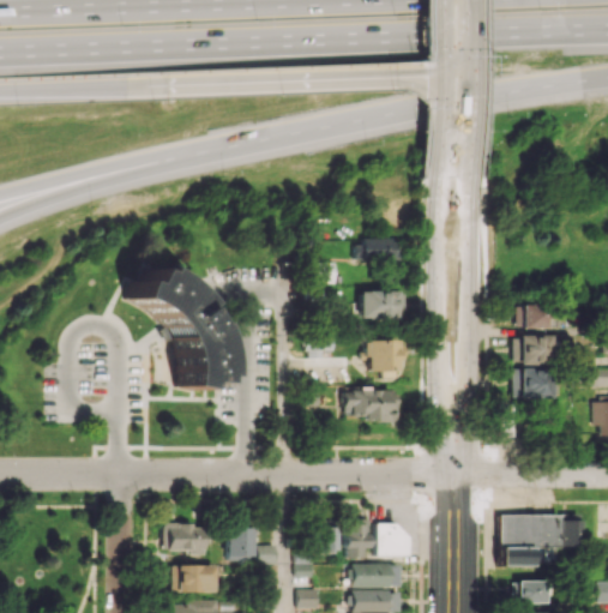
[(363,240),(365,263),(403,262),(402,238),(363,240)]
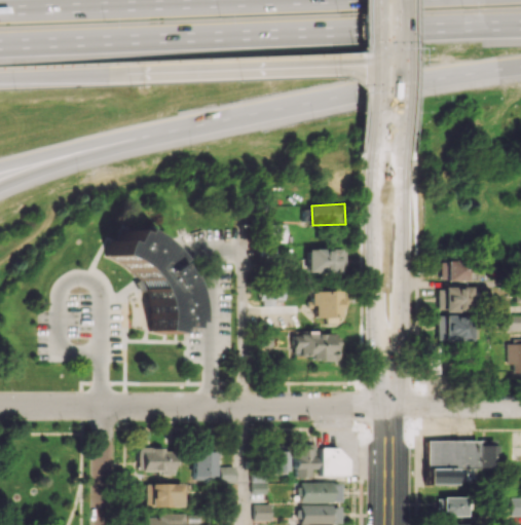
[(271,225),(289,225),(289,242),(271,242),(271,225)]
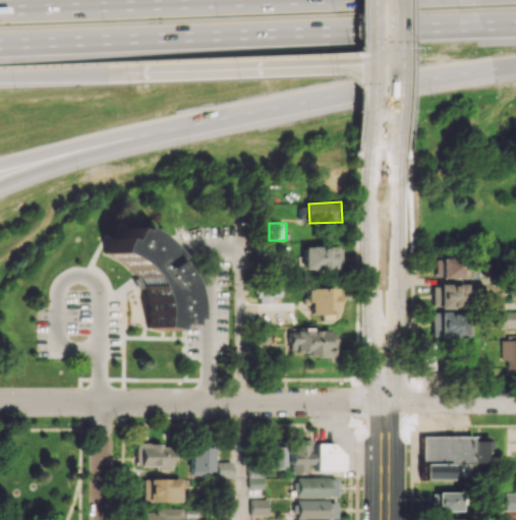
[(132,227),(138,231),(144,234),(149,238),(154,242),(159,247),(162,250),(165,254),(168,258),(162,263),(170,277),(177,274),(179,278),(180,284),(182,291),(184,296),(184,302),(185,309),(185,313),(185,320),(181,320),(180,326),(167,325),(166,331),(152,328),(152,324),(153,320),(153,314),(153,310),(152,305),(152,301),(151,297),(150,294),(149,291),(147,288),(145,284),(144,281),(141,278),(138,275),(135,271),(132,269),(130,267),(127,264),(124,263),(122,261),(119,258),(116,257),(113,255),(108,253),(113,239),(119,241),(125,229),(130,232),(132,227)]
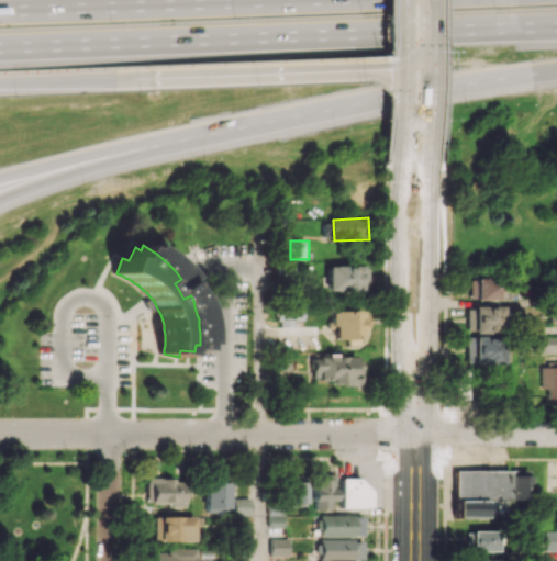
[(331,292),(371,293),(371,268),(332,266),(331,292)]
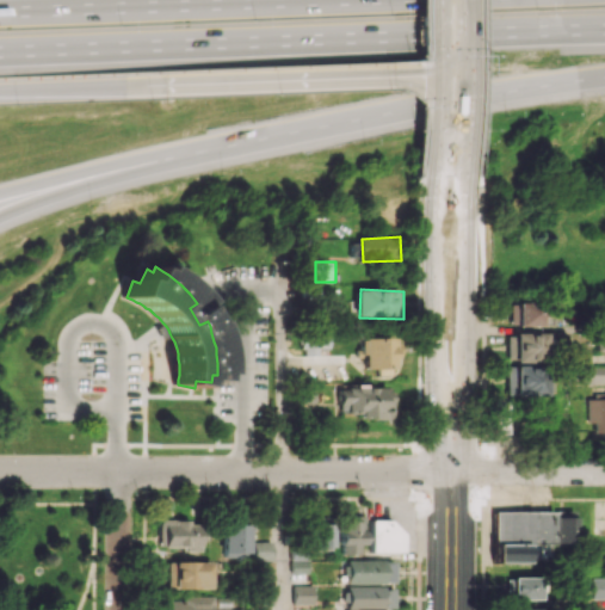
[(563,327),(565,310),(550,310),(551,303),(514,302),(514,326),(563,327)]
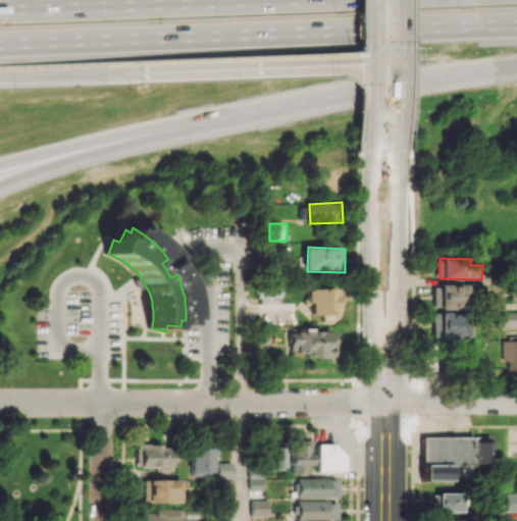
[(437,310),(469,309),(469,284),(436,285),(437,310)]
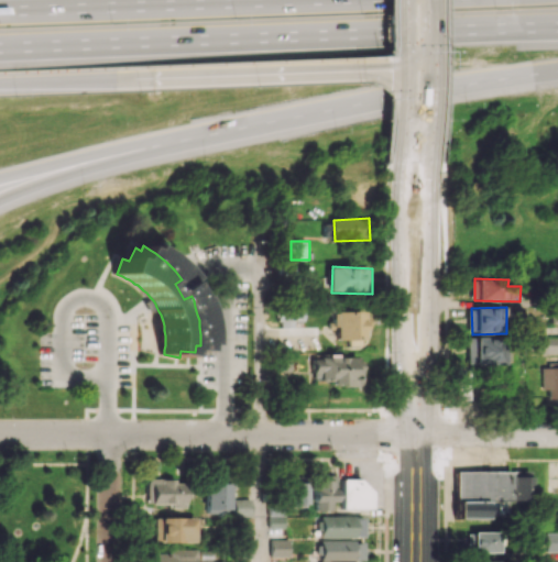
[(351,341),(351,346),(367,346),(365,329),(373,329),(372,312),(337,312),(338,341),(351,341)]
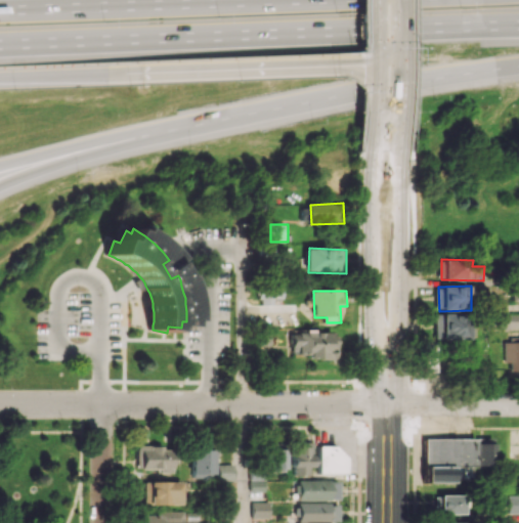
[(518,313),(498,314),(498,331),(518,330),(518,313)]
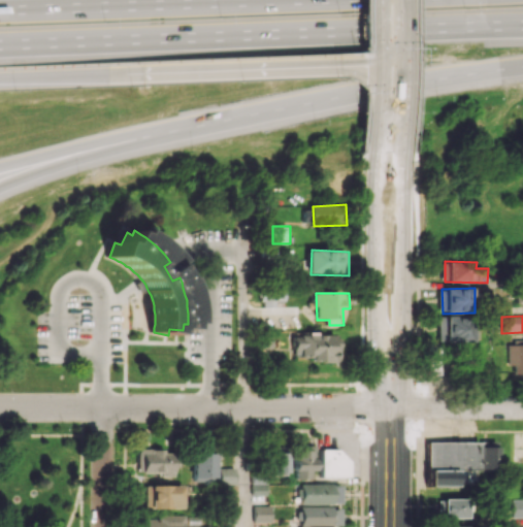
[(443,342),(475,342),(475,318),(443,318),(443,342)]
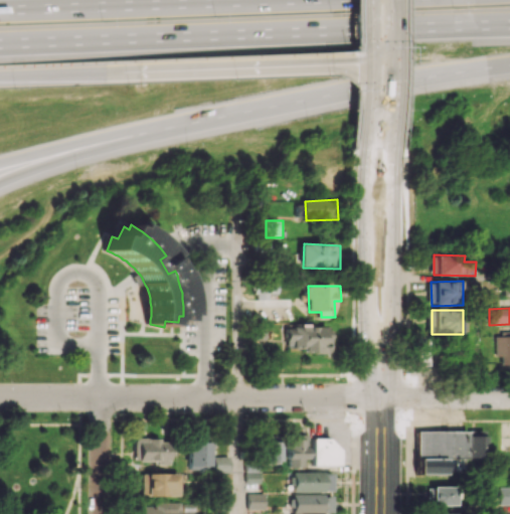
[(334,326),(289,327),(289,349),(305,349),(305,352),(335,352),(334,326)]
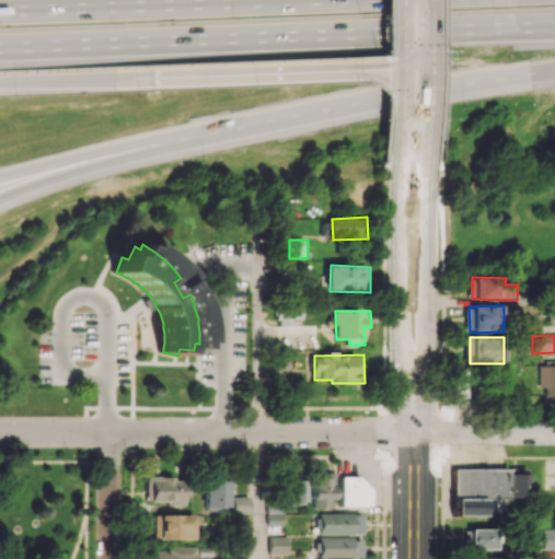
[(292,372),(292,357),(277,357),(277,372),(292,372)]
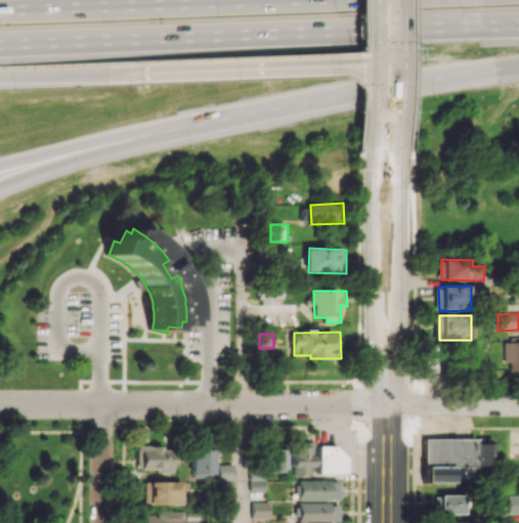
[(518,342),(509,343),(509,363),(515,363),(515,372),(518,372),(518,342)]
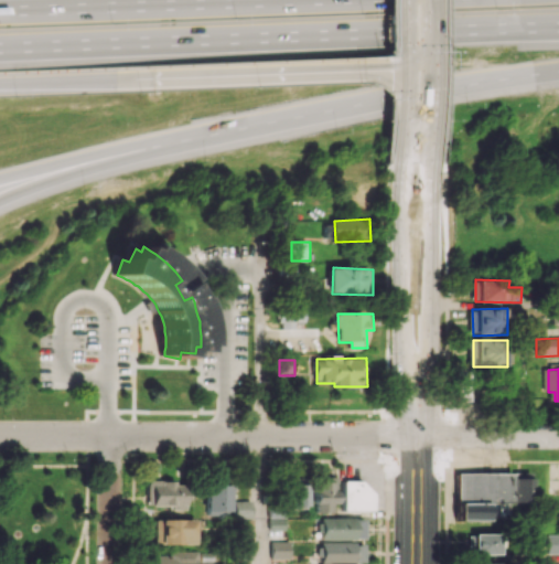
[(475,401),(473,371),(459,372),(460,401),(475,401)]
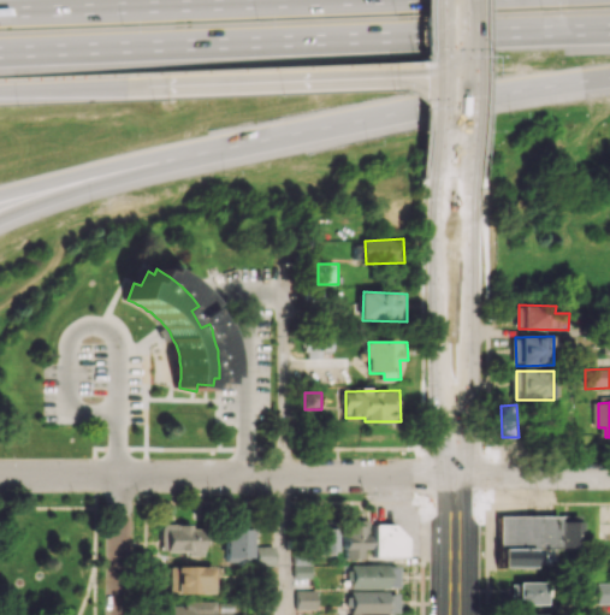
[(501,568),(540,568),(540,550),(563,550),(563,518),(502,518),(501,568)]
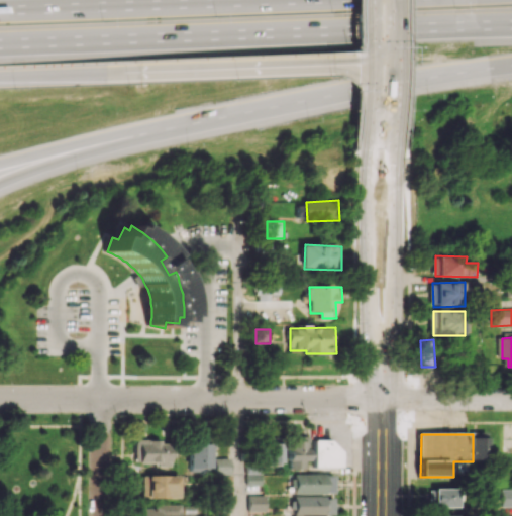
[(474,436),(475,460),(491,459),(490,435),(474,436)]
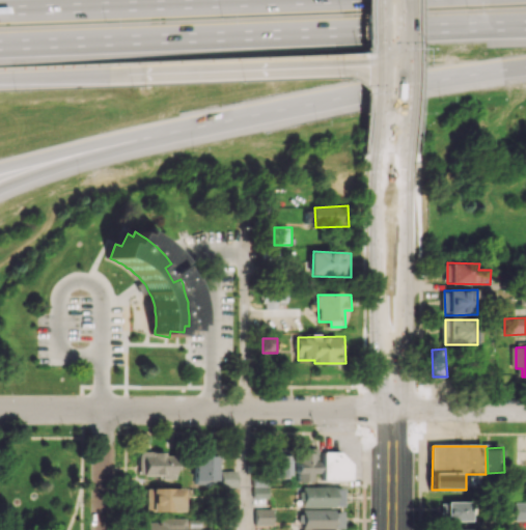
[(320,449),(300,449),(299,482),(319,482),(320,449)]
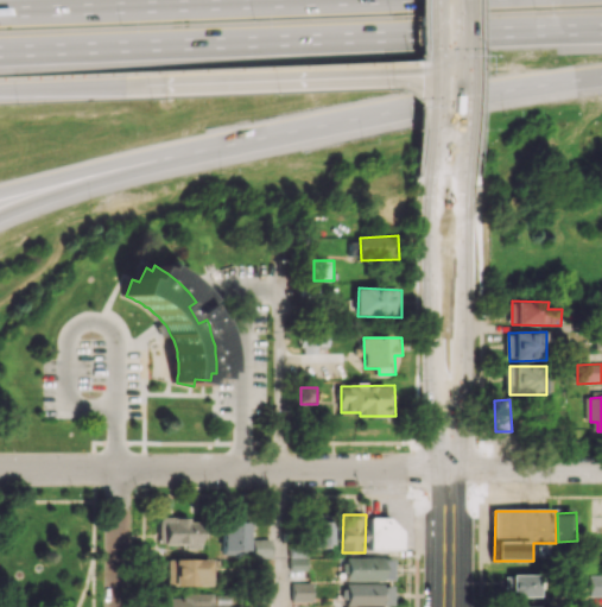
[(206,523),(195,523),(195,518),(164,518),(164,545),(191,545),(191,550),(206,550),(206,523)]
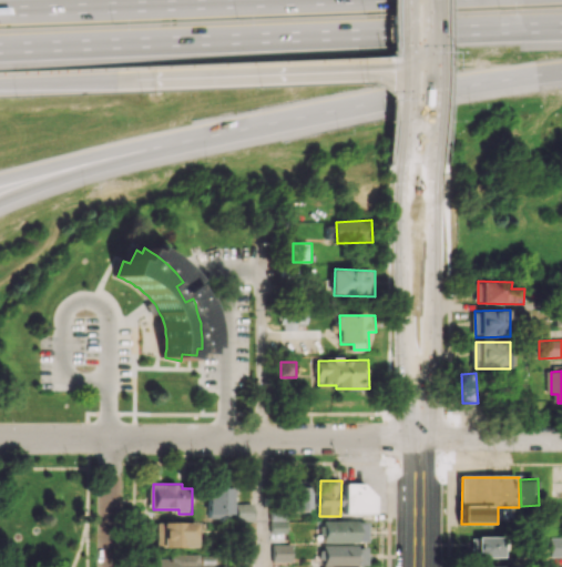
[(349,514),(376,515),(376,485),(349,485),(349,514)]
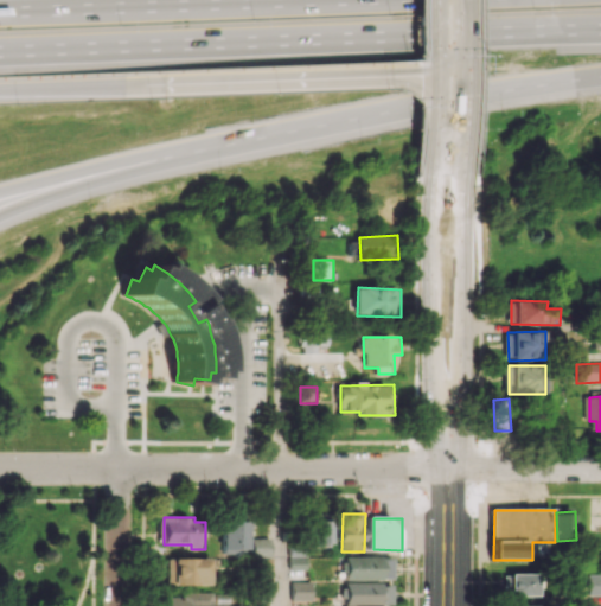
[(334,521),(317,522),(318,546),(336,544),(334,521)]
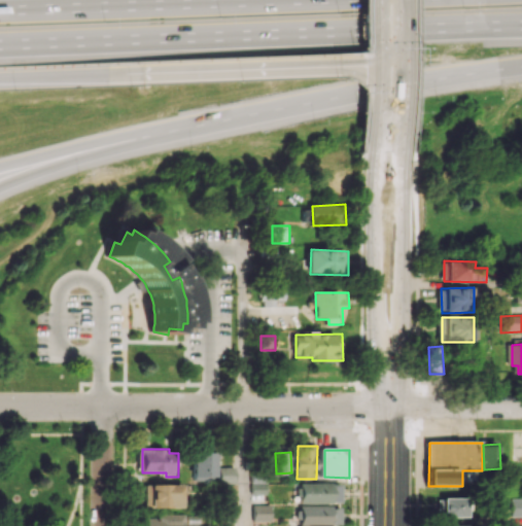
[(218,453),(197,454),(197,482),(218,481),(218,453)]
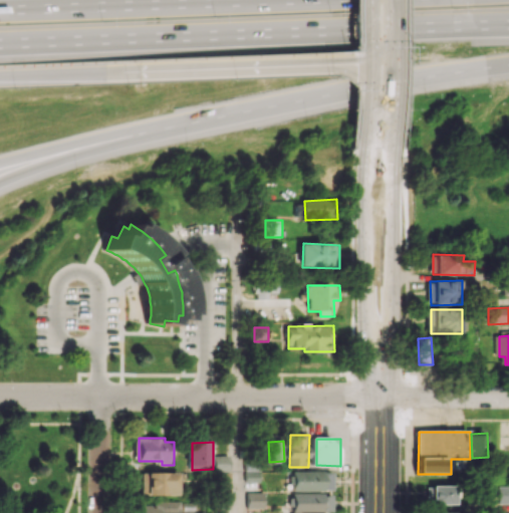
[(233,456),(217,457),(218,473),(233,472),(233,456)]
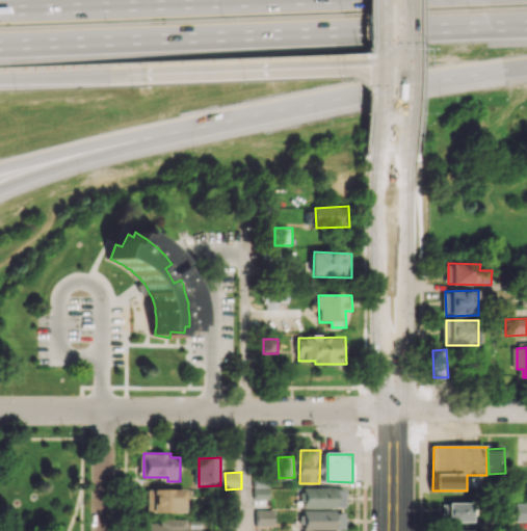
[(258,500),(273,500),(273,481),(258,482),(258,500)]
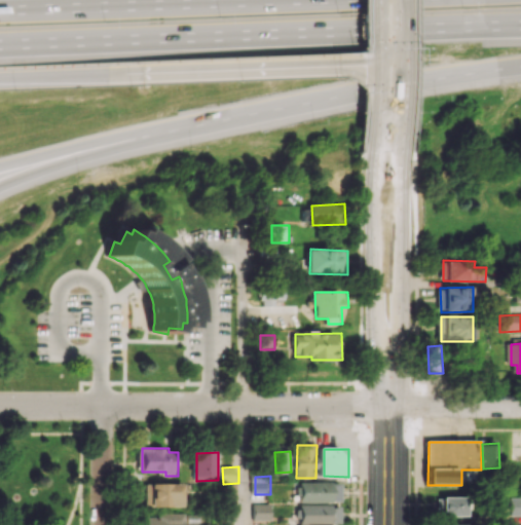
[(302,483),(303,503),(335,502),(334,483),(302,483)]
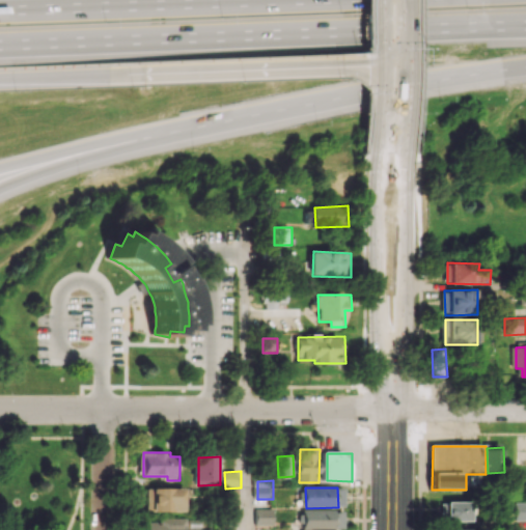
[(188,512),(188,489),(150,489),(150,512),(188,512)]
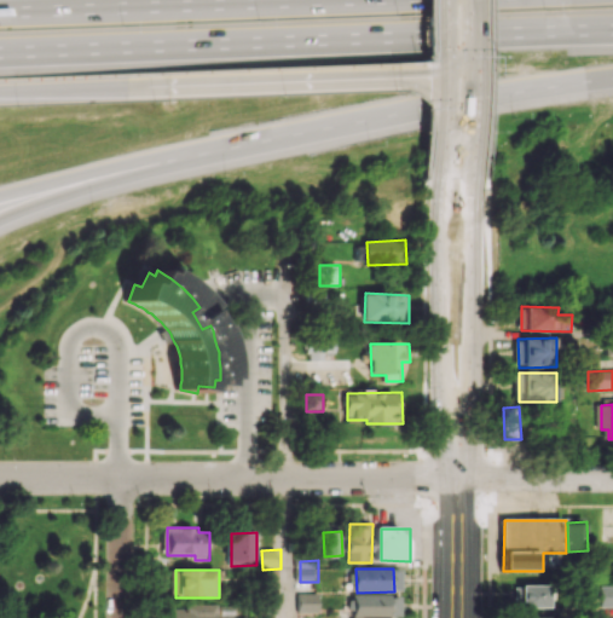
[(550,585),(518,587),(519,608),(551,607),(550,585)]
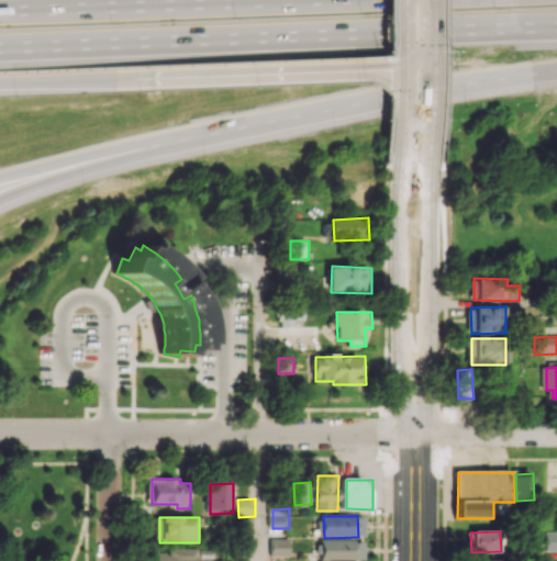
[(274,557),(292,558),(293,540),(275,539),(274,557)]
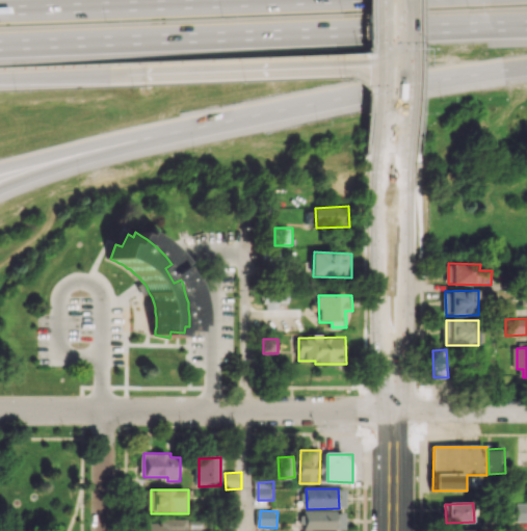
[(306,530),(346,530),(347,511),(306,511),(306,530)]
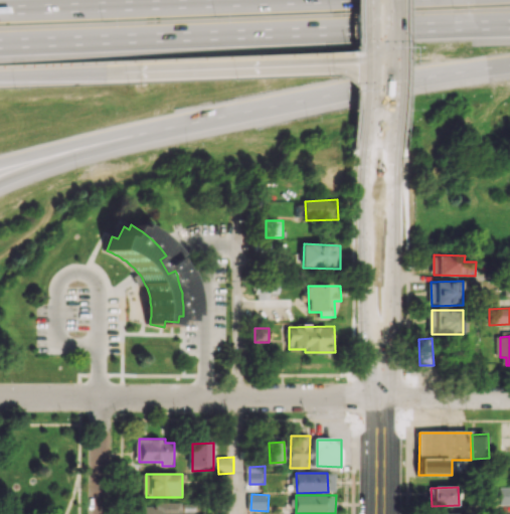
[(183,513),(184,504),(145,505),(144,513),(183,513)]
